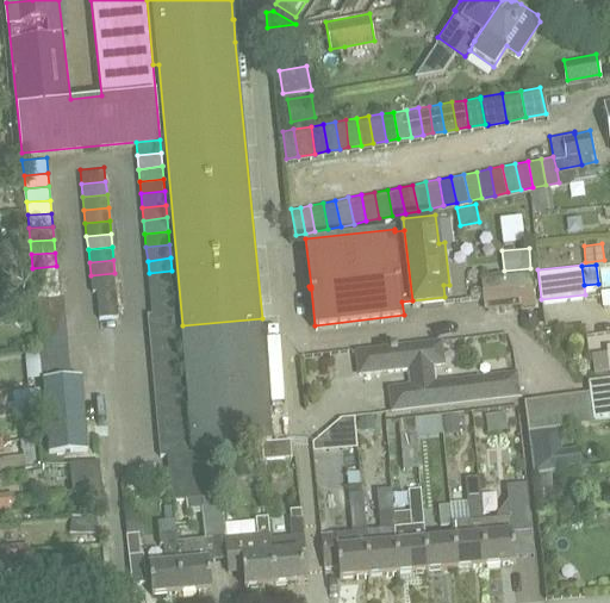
[(33,281),(57,279),(56,266),(32,268),(33,281)]
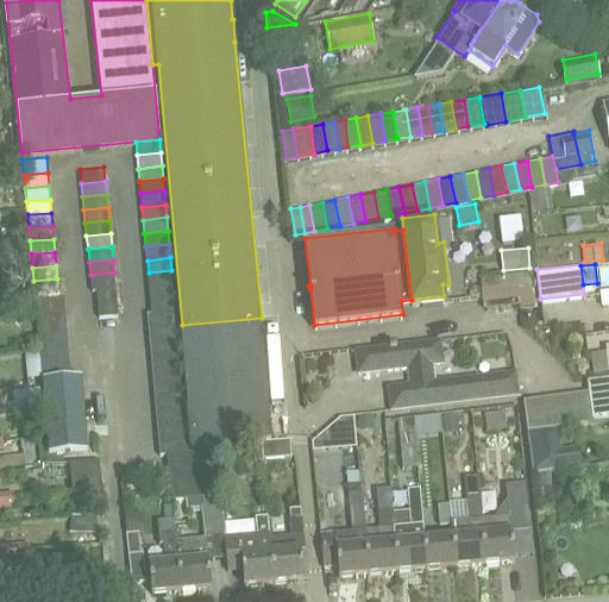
[(173,283),(171,270),(149,273),(150,287),(173,283)]
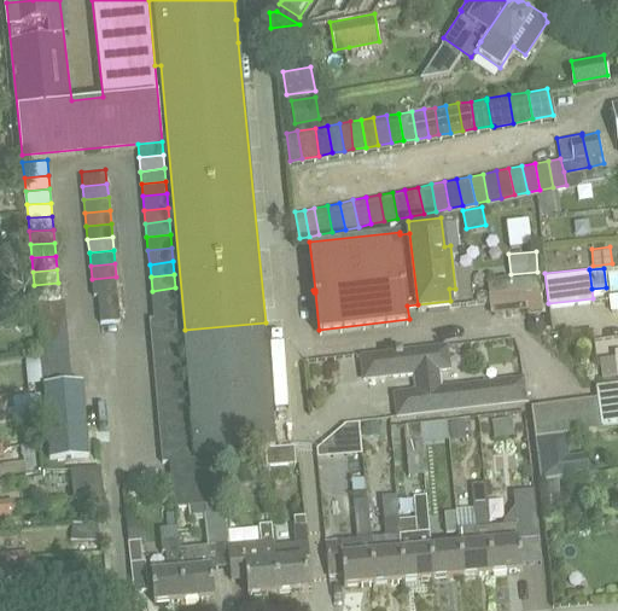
[(489,309),(526,306),(541,304),(538,274),(507,278),(487,280),(489,309)]
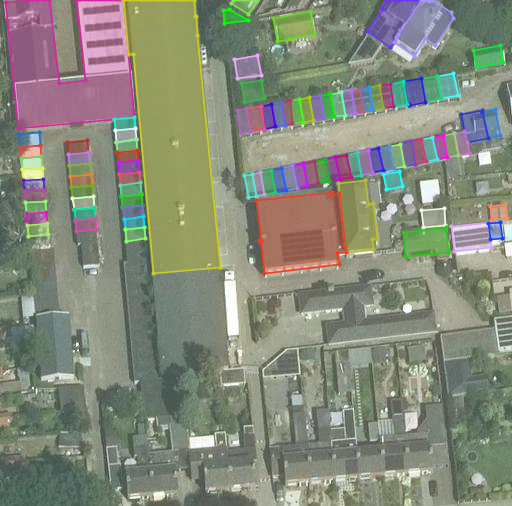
[(77,241),(80,240),(97,238),(96,229),(76,231),(77,241)]
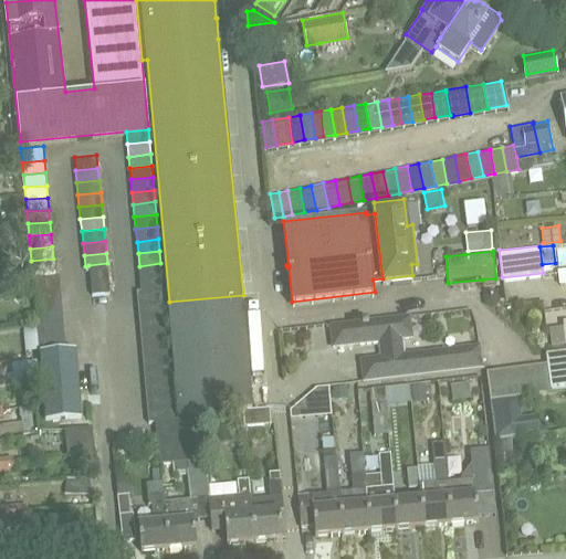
[(31,261),(32,274),(54,273),(53,259),(31,261)]
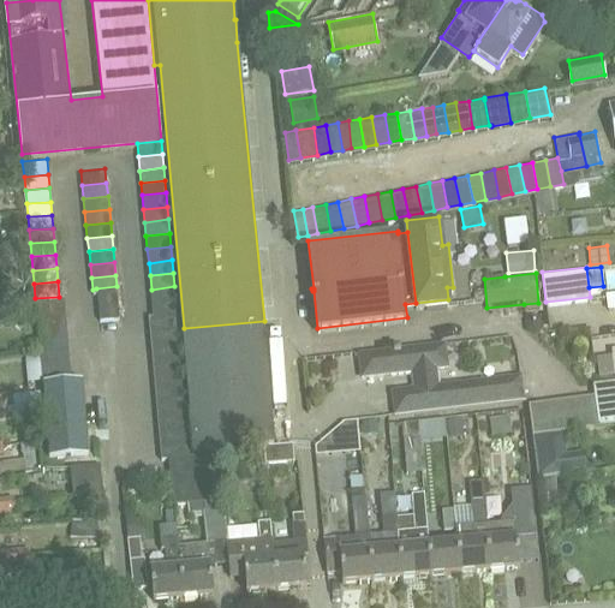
[(119,302),(117,286),(96,288),(99,303),(119,302)]
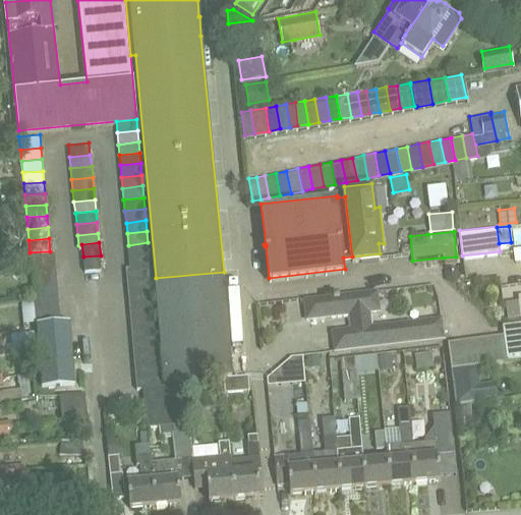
[(149,251),(148,242),(128,245),(128,253),(149,251)]
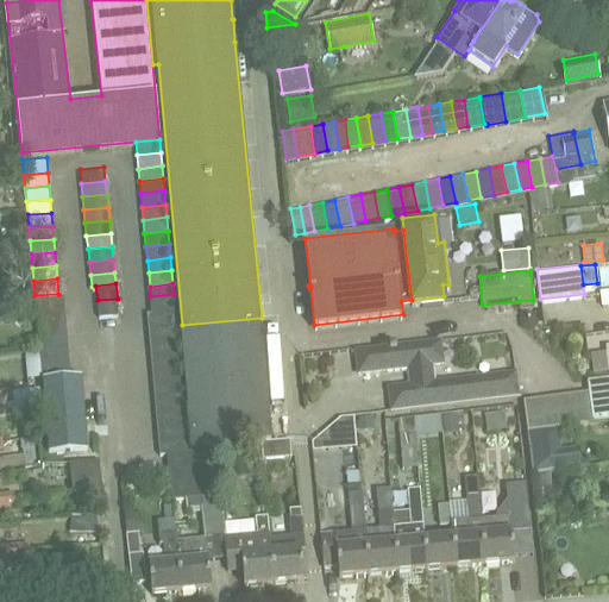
[(35,295),(36,308),(64,306),(63,293),(58,294),(35,295)]
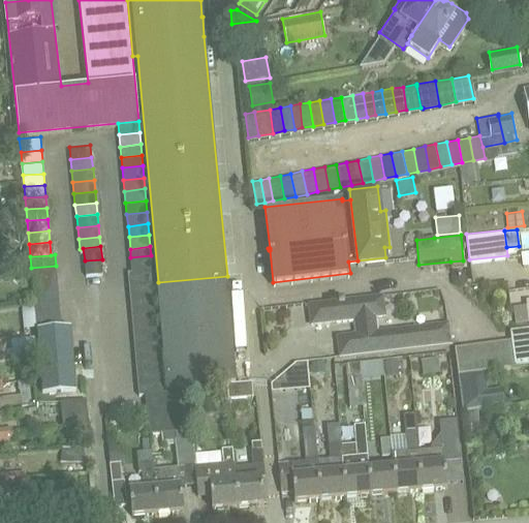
[(130,257),(132,270),(152,268),(151,255),(130,257)]
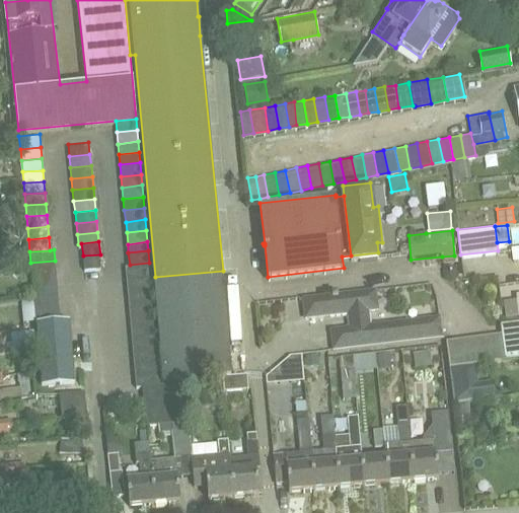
[(100,254),(83,255),(84,267),(101,265),(100,254)]
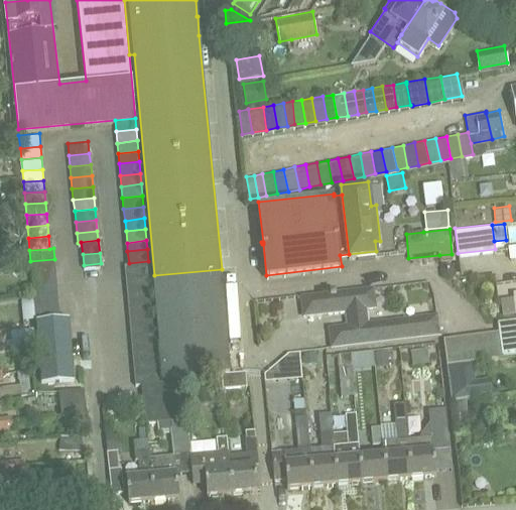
[(55,270),(54,259),(30,261),(31,272),(55,270)]
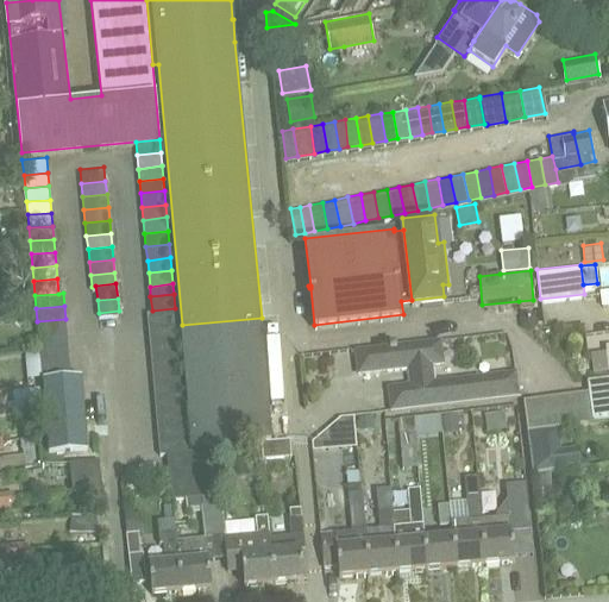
[(176,323),(175,308),(152,311),(146,311),(149,325),(176,323)]
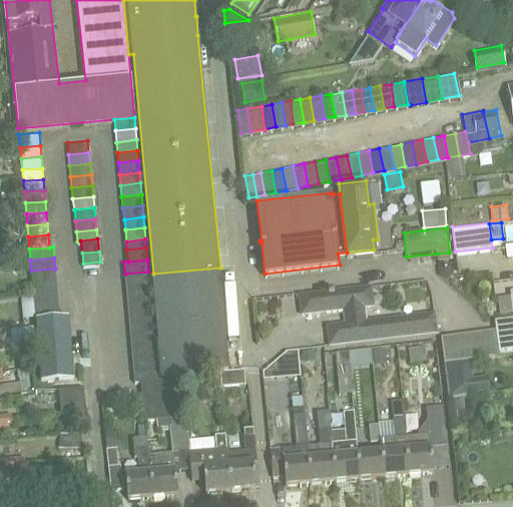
[(229,368),(220,268),(153,274),(163,374),(229,368)]
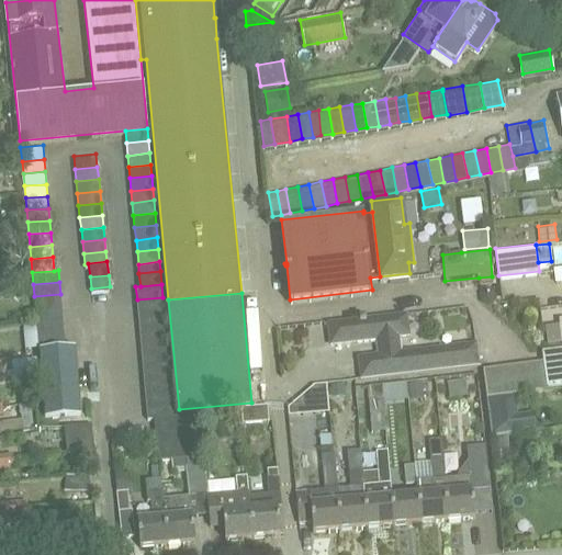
[(34,296),(35,308),(62,306),(60,294),(34,296)]
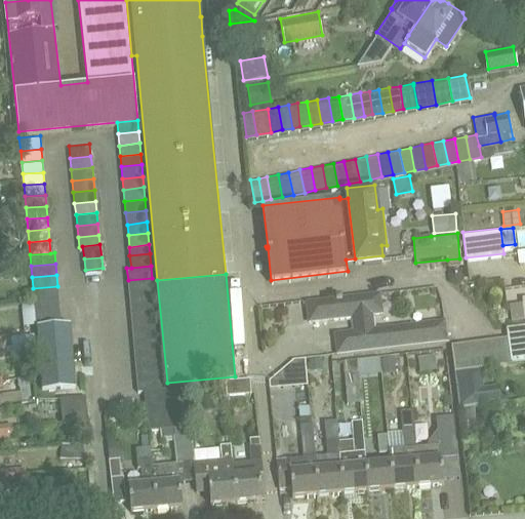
[(152,278),(128,280),(129,292),(153,289),(152,278)]
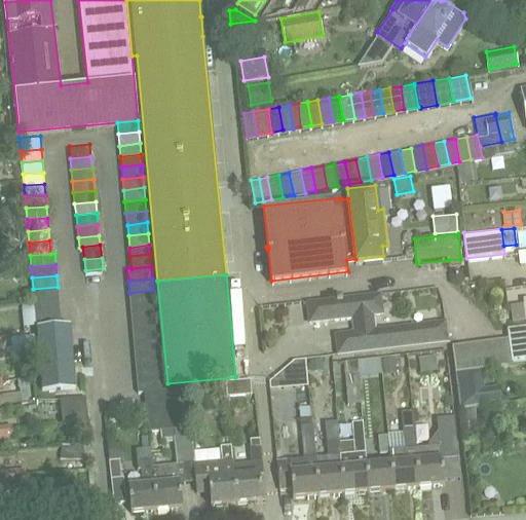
[(34,300),(59,298),(58,287),(33,289),(34,300)]
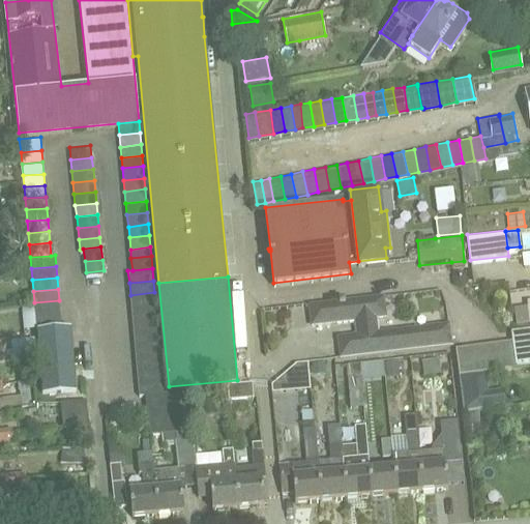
[(155,306),(154,292),(130,295),(131,308),(155,306)]
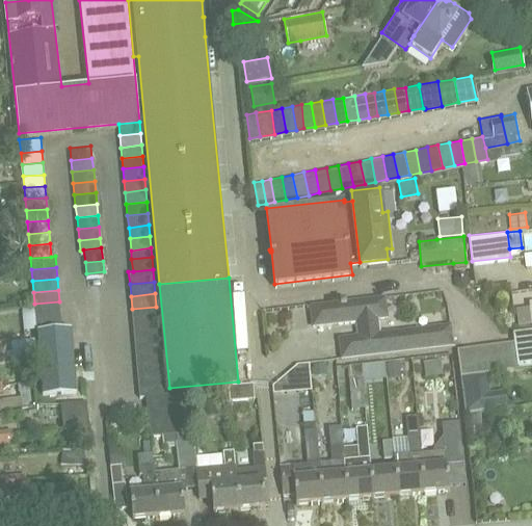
[(340,334),(341,345),(342,354),(452,342),(450,323),(378,332),(377,317),(387,316),(384,294),(311,303),(313,324),(357,319),(358,332),(340,334)]
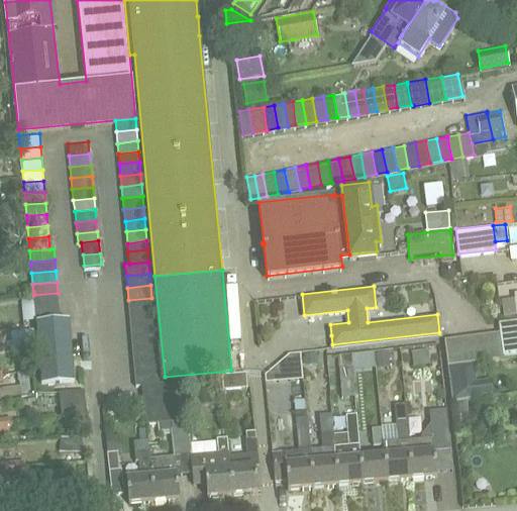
[(33,295),(34,306),(59,304),(58,293),(33,295)]
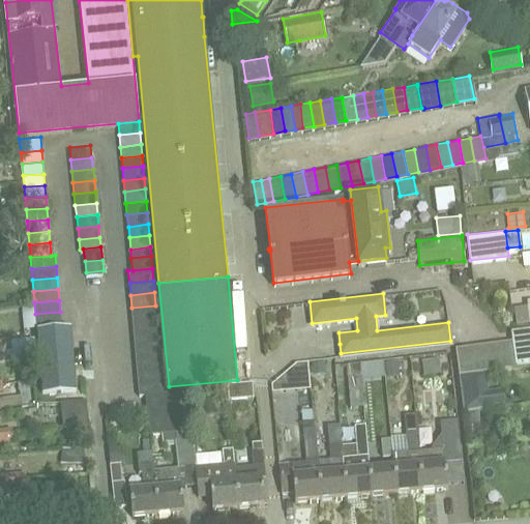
[(527,303),(513,306),(516,322),(529,320),(527,303)]
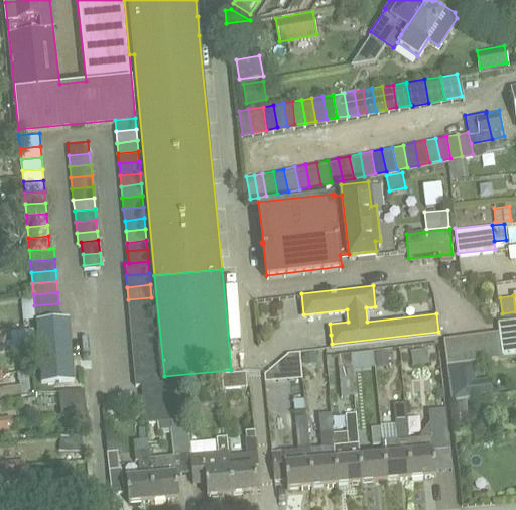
[(152,308),(151,297),(128,299),(129,311),(152,308)]
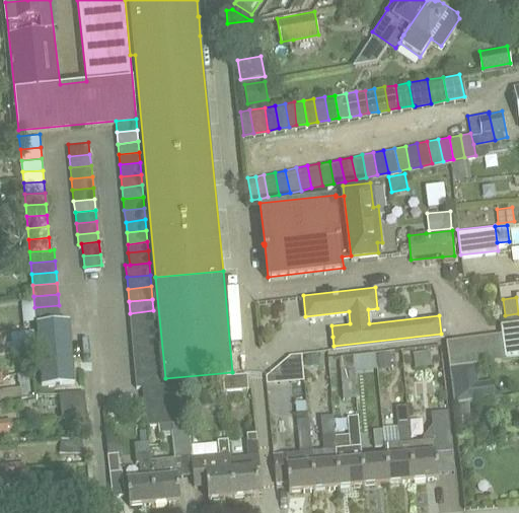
[(60,315),(59,305),(34,307),(35,317),(60,315)]
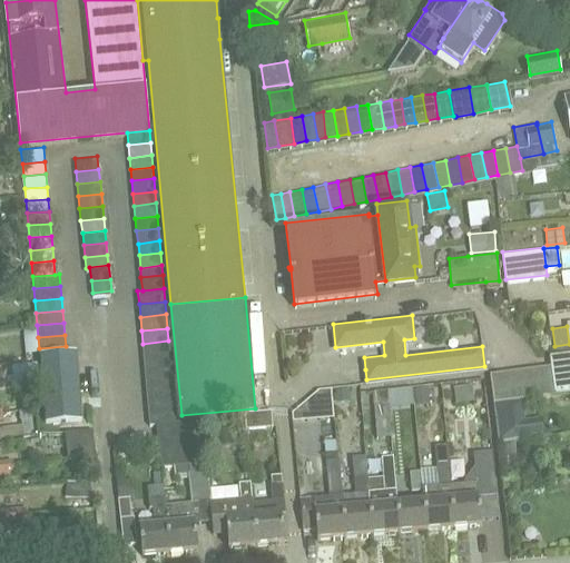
[(168,341),(143,344),(144,356),(170,354),(168,341)]
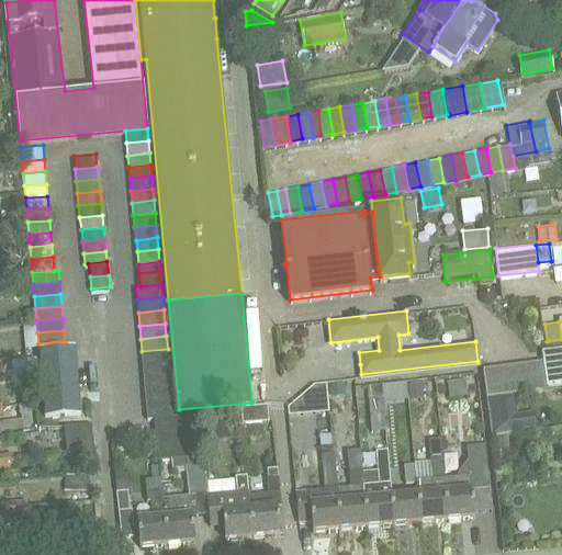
[(75,344),(40,348),(45,415),(81,411),(75,344)]
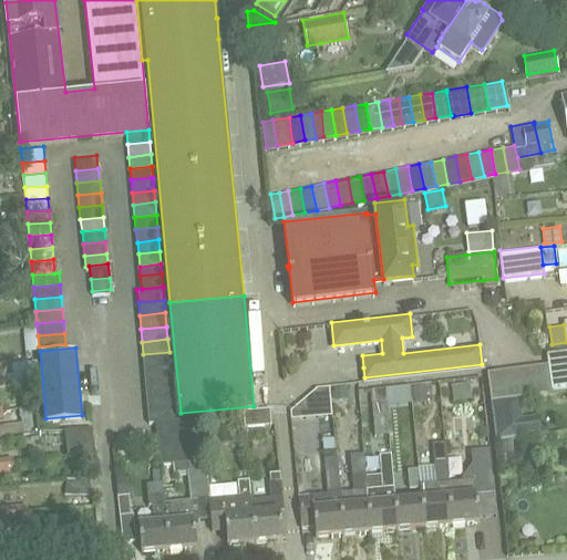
[(566,348),(547,351),(548,361),(553,390),(566,387),(566,348)]
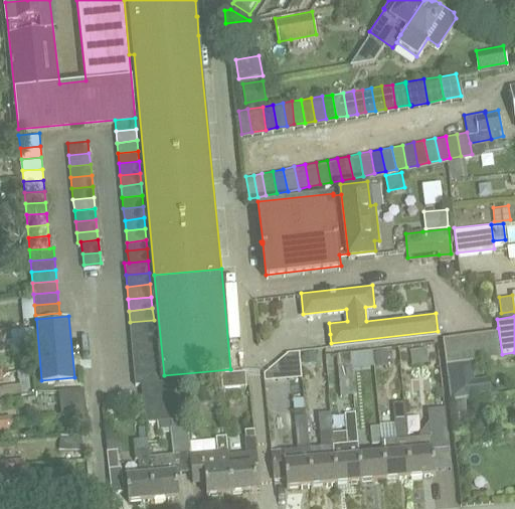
[(155,332),(154,320),(130,322),(131,334),(155,332)]
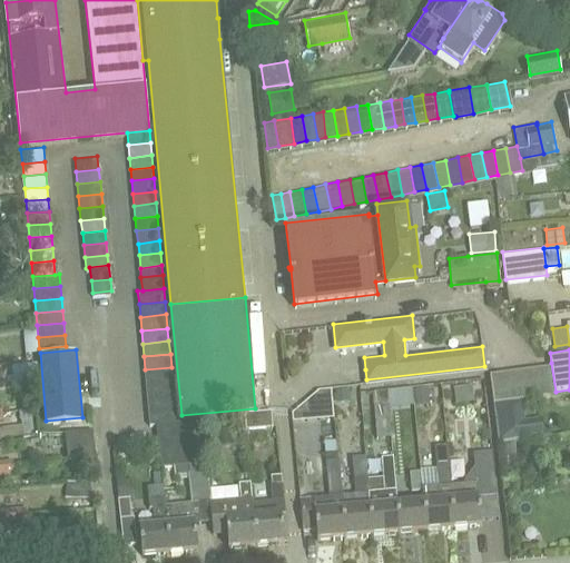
[(30,379),(36,378),(39,378),(37,361),(11,363),(13,381),(30,379)]
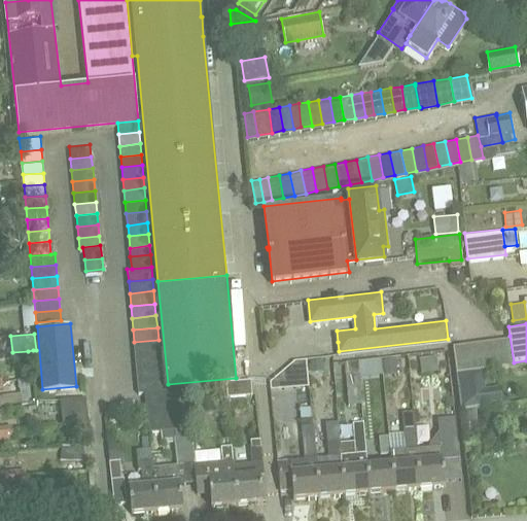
[(453,344),(456,370),(482,367),(514,362),(510,336),(453,344)]
